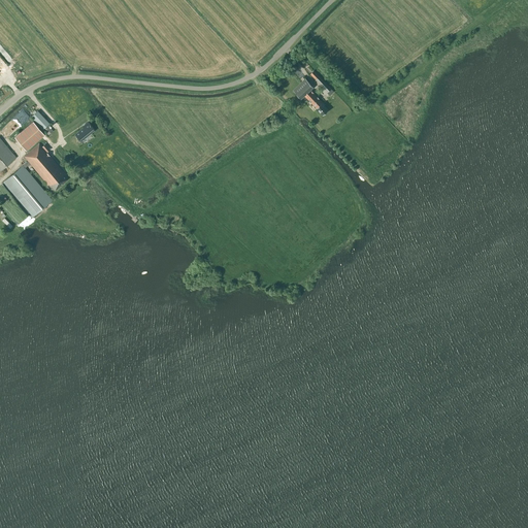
[(331,89),(315,71),(310,74),(316,79),(314,81),(325,94),(327,93),(330,96),(334,92),(331,89)]
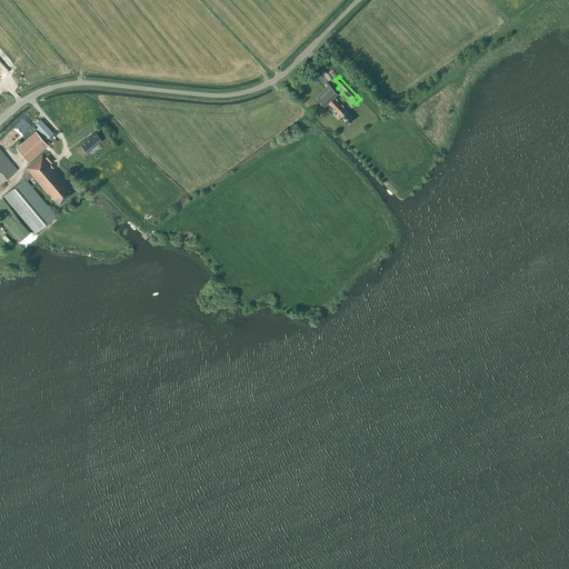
[(338,93),(329,85),(316,97),(325,106),(328,102),(348,123),(353,119),(347,112),(348,111),(335,97),(338,93)]
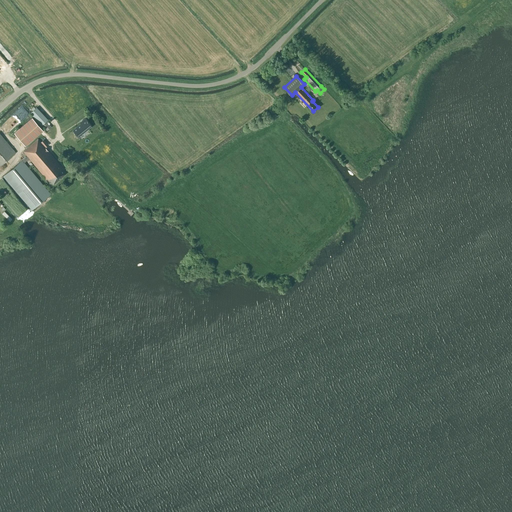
[(42,125),(47,130),(51,127),(46,121),(48,119),(36,107),(30,113),(42,125)]
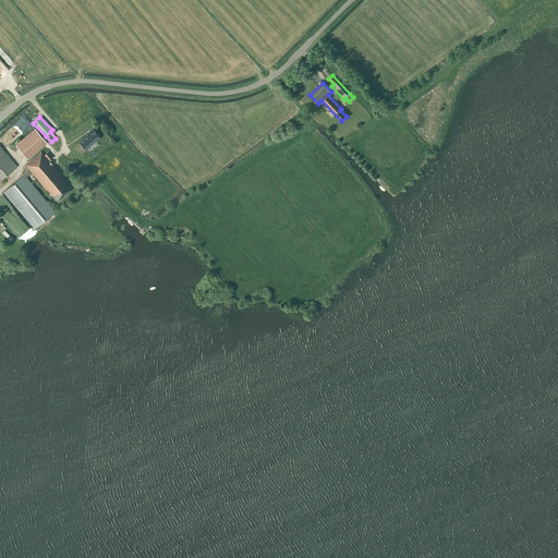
[(47,142),(40,134),(35,128),(35,129),(15,145),(27,159),(47,142)]
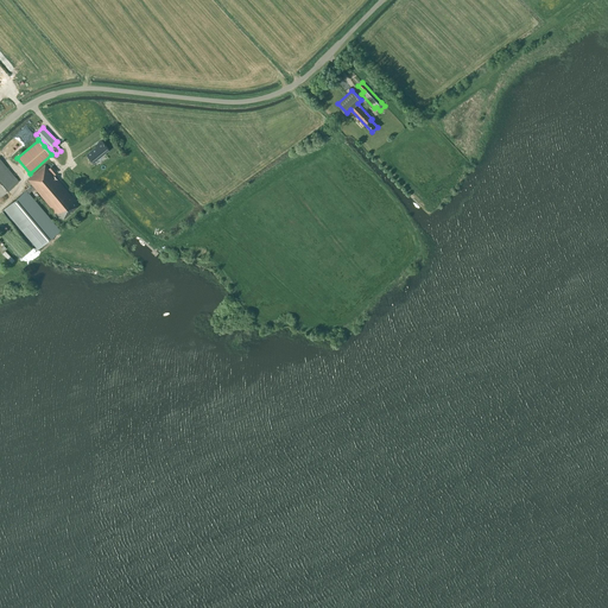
[(94,162),(109,150),(102,140),(97,144),(99,145),(87,153),(88,154),(87,156),(92,162),(93,162),(94,162)]
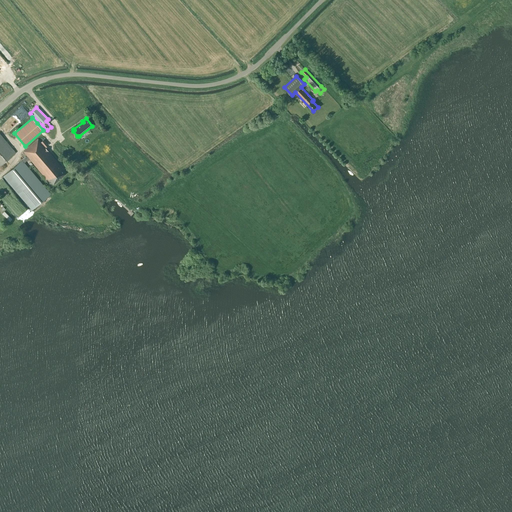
[(0,133),(0,165),(15,153),(0,133)]
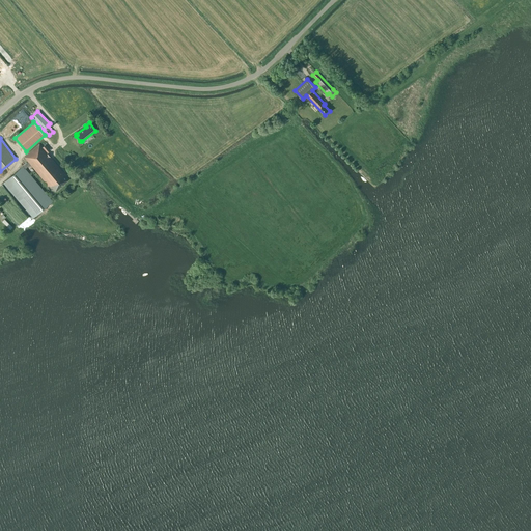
[(50,185),(63,173),(47,152),(50,150),(45,144),(42,147),(39,144),(24,157),(28,162),(30,164),(48,186),(50,185)]
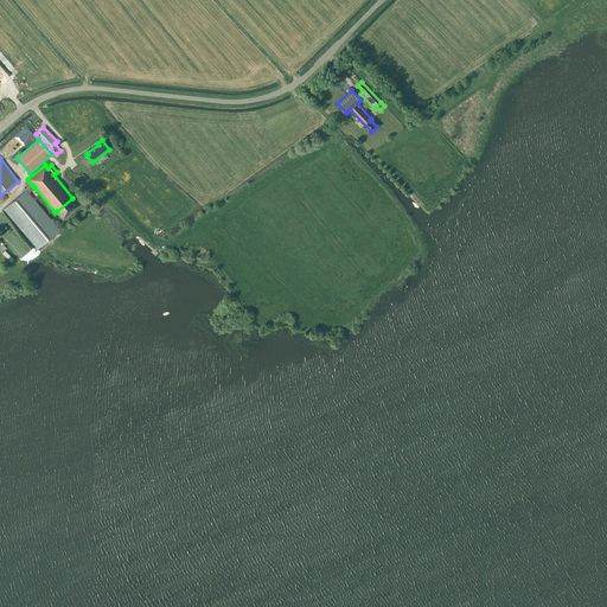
[(34,187),(32,185),(4,209),(37,249),(59,230),(29,192),(34,187)]
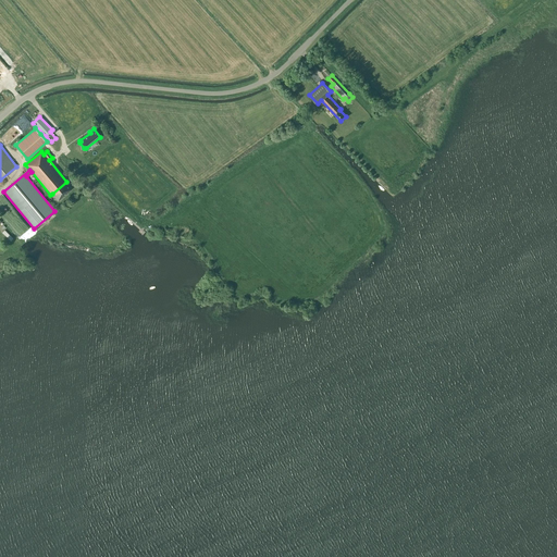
[(67,183),(66,182),(52,194),(58,200),(72,188),(67,184),(67,183)]
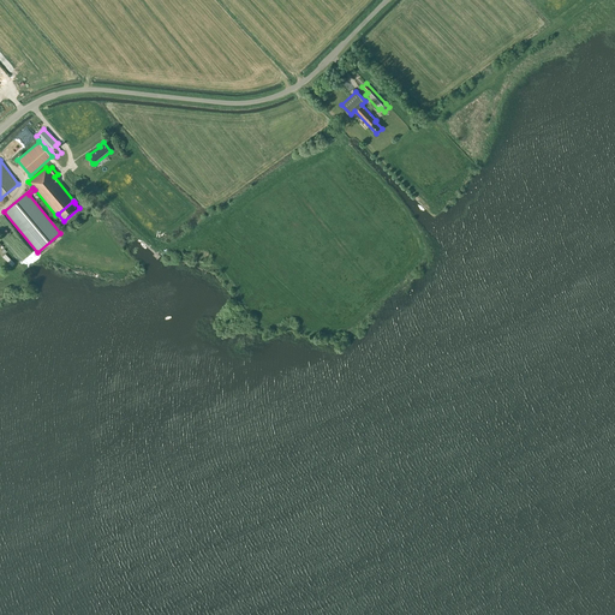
[(12,267),(16,263),(6,254),(3,257),(12,267)]
